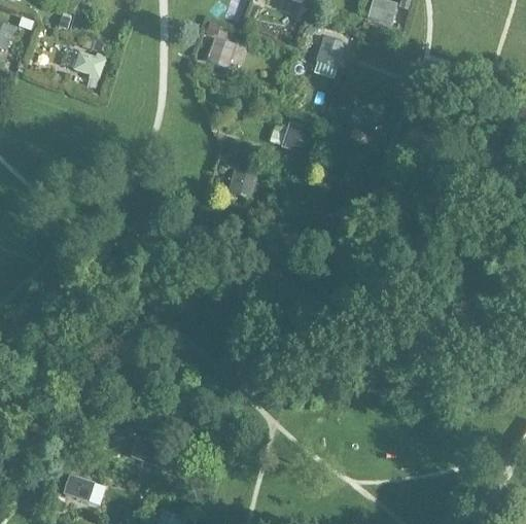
[(396,3),(387,0),(372,0),(366,18),(390,25),(396,3)]
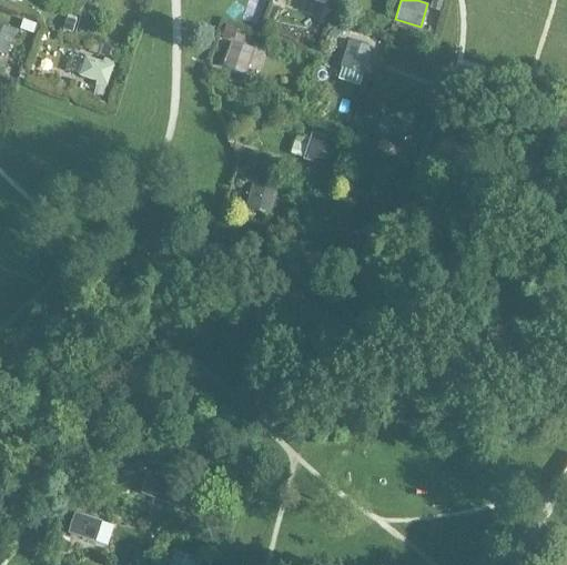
[(432,0),(431,6),(439,9),(442,0),(432,0)]
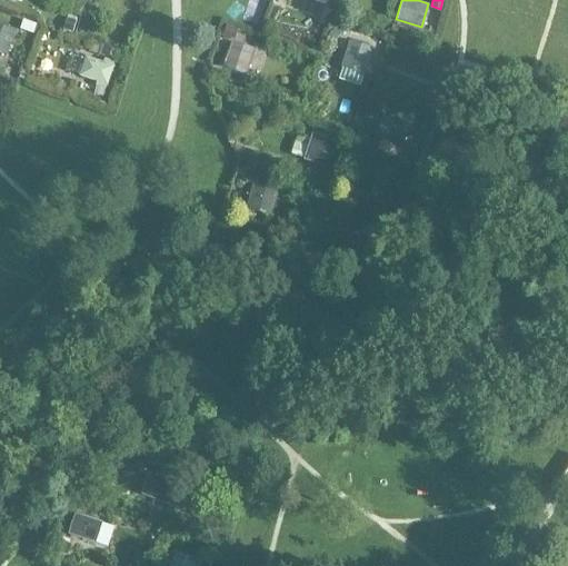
[(67,17),(63,27),(72,30),(76,20),(67,17)]
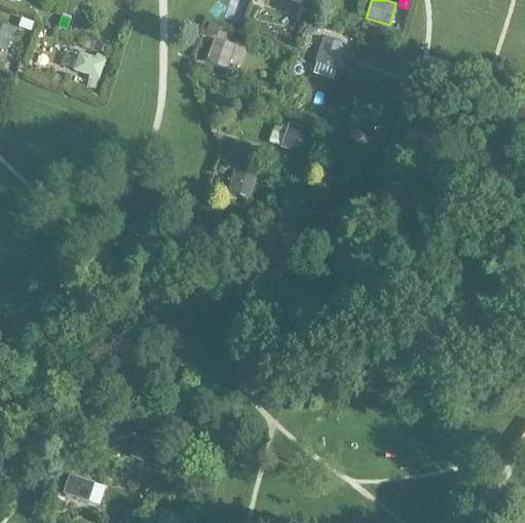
[(22,19),(19,26),(31,31),(33,23),(22,19)]
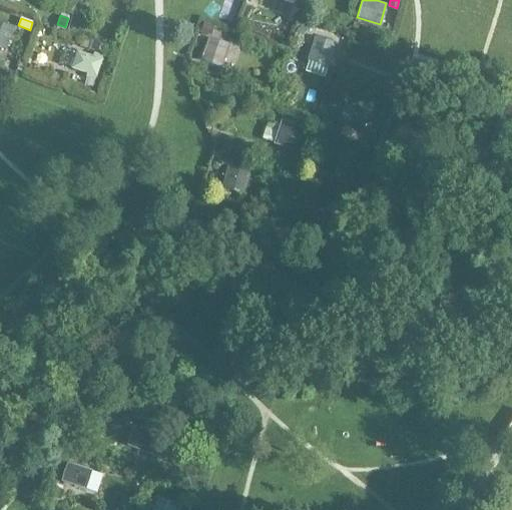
[(0,45),(6,48),(14,25),(0,19),(0,45)]
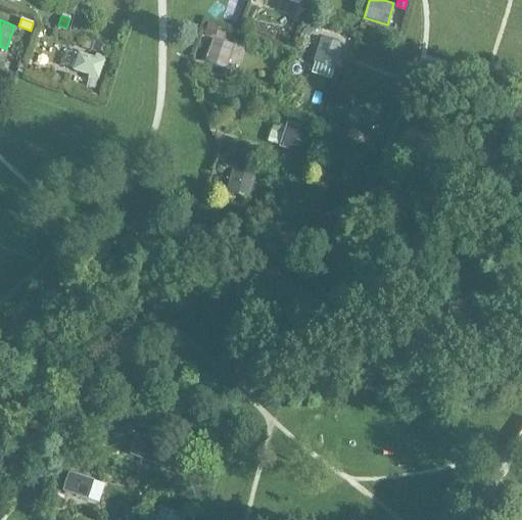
[(207,21),(204,31),(215,35),(219,26),(207,21)]
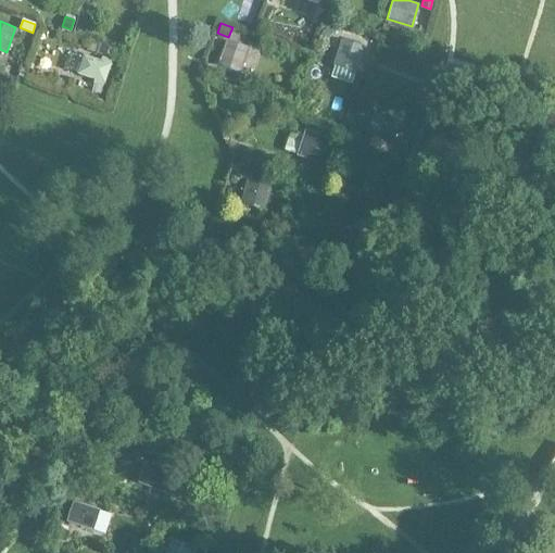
[(327,24),(319,34),(326,39),(333,29),(327,24)]
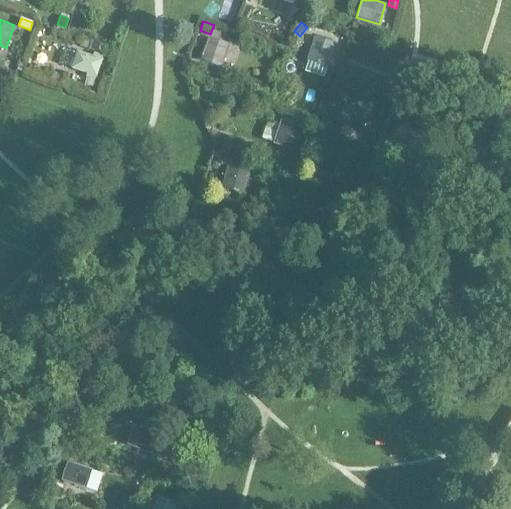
[(208,35),(200,59),(221,66),(230,43),(208,35)]
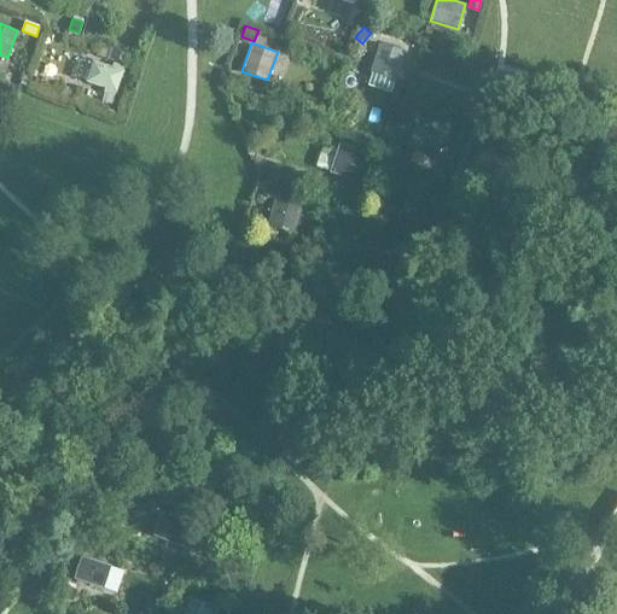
[(396,80),(406,51),(379,42),(370,71),(396,80)]
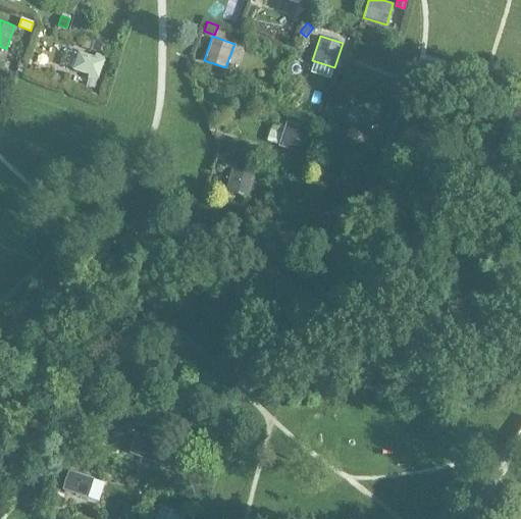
[(72,67),(88,72),(87,76),(96,81),(105,55),(96,51),(94,55),(79,50),(72,67)]
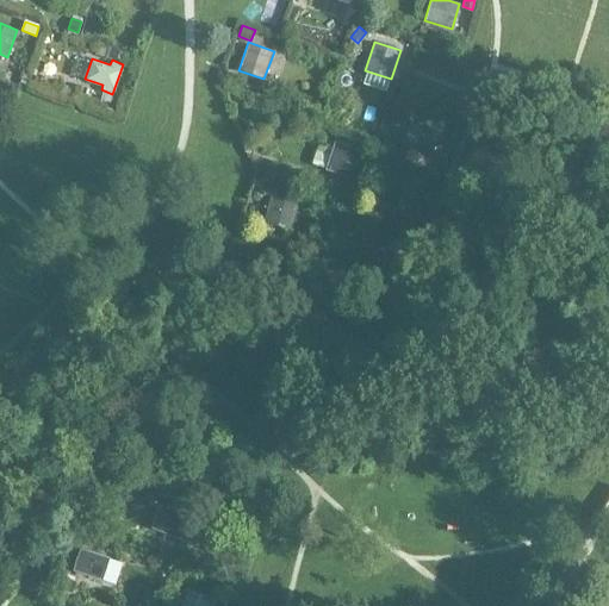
[(398,111),(393,126),(404,130),(410,114),(398,111)]
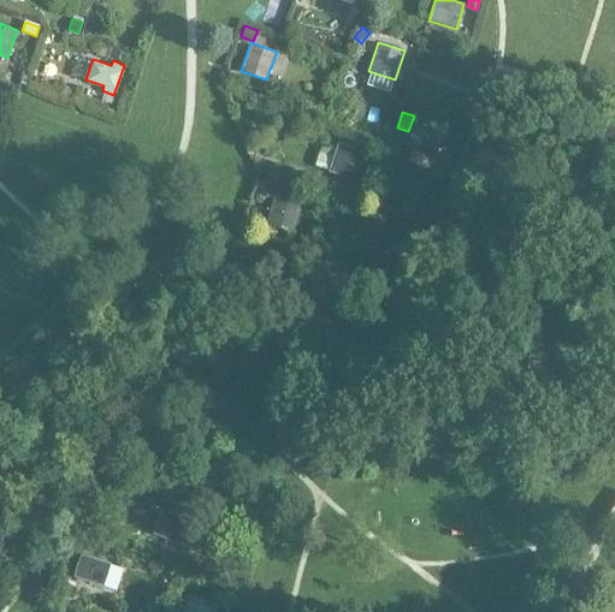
[(436,156),(443,132),(413,122),(406,146),(436,156)]
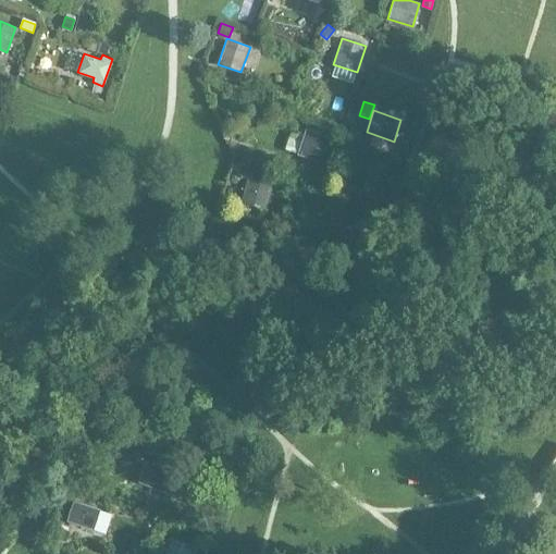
[(306,128),(297,155),(320,162),(329,136),(306,128)]
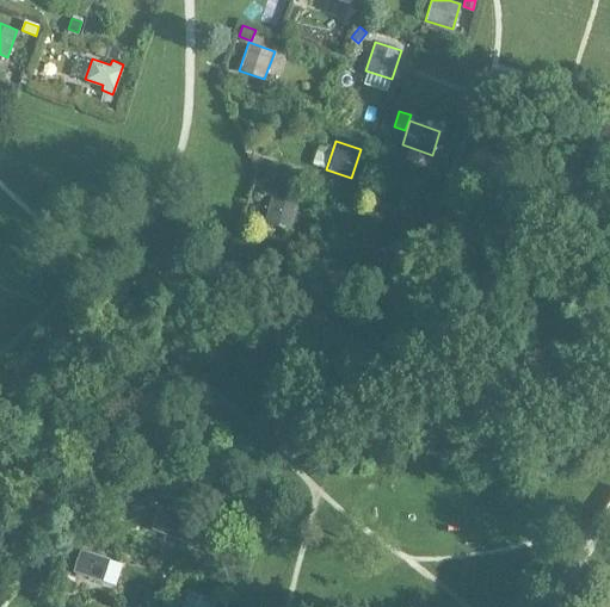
[(349,181),(345,193),(356,197),(361,185),(349,181)]
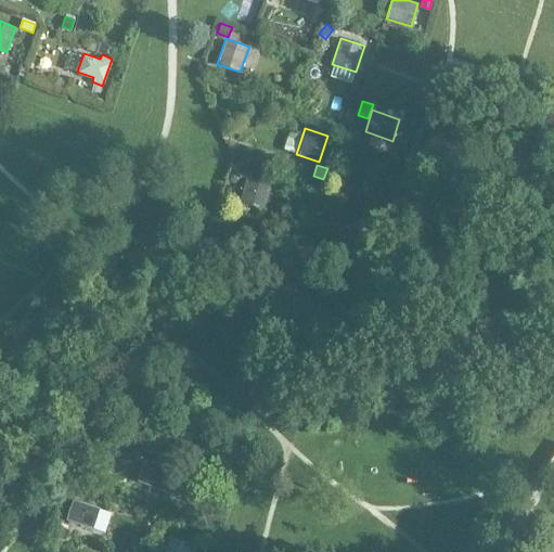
[(272,184),(246,177),(240,202),(265,209),(272,184)]
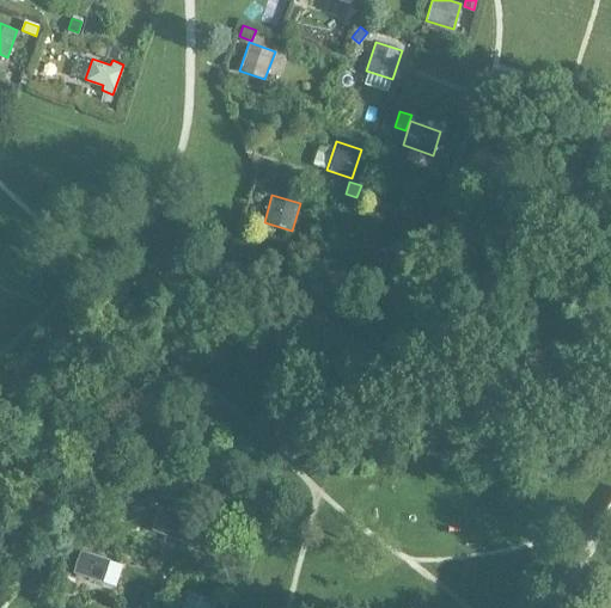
[(372,278),(370,286),(384,290),(386,282),(372,278)]
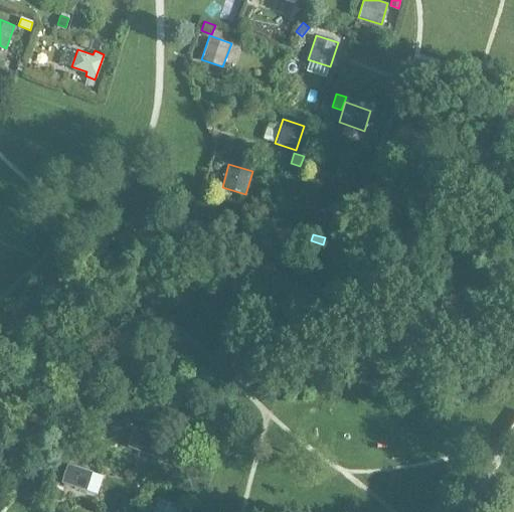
[(151,455),(159,436),(135,427),(128,446),(151,455)]
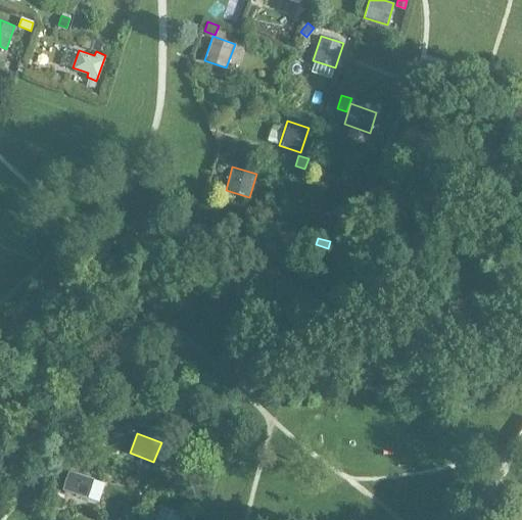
[(87,498),(94,477),(69,469),(62,489),(87,498)]
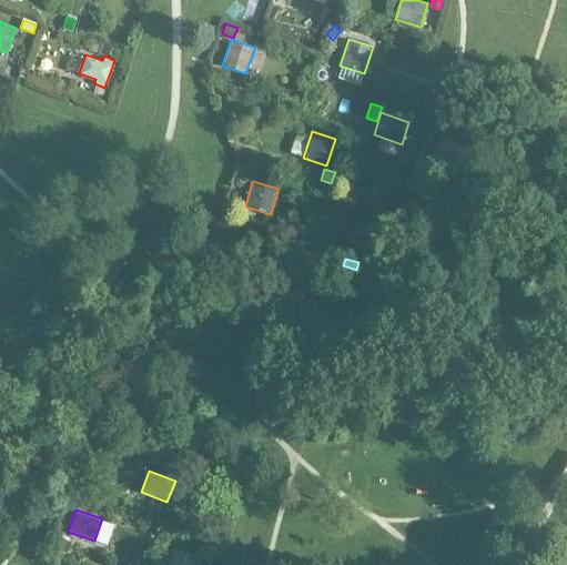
[(174,548),(168,564),(199,564),(202,558),(174,548)]
